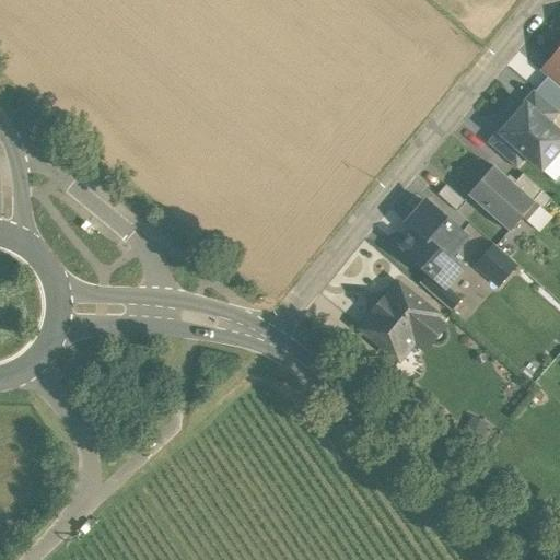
[(559,50),(550,62),(550,63),(559,71),(559,50)]
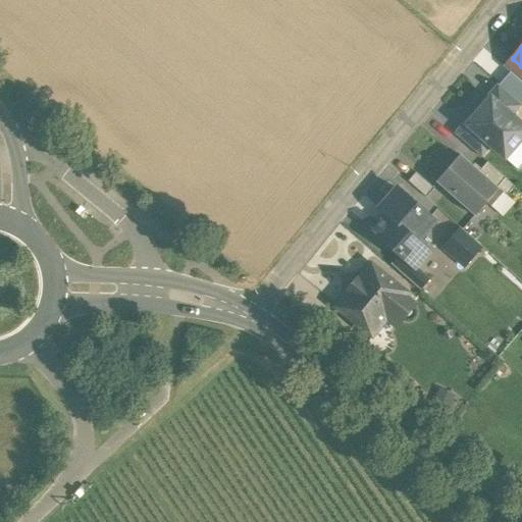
[(521,66),(513,59),(505,68),(521,83),(521,66)]
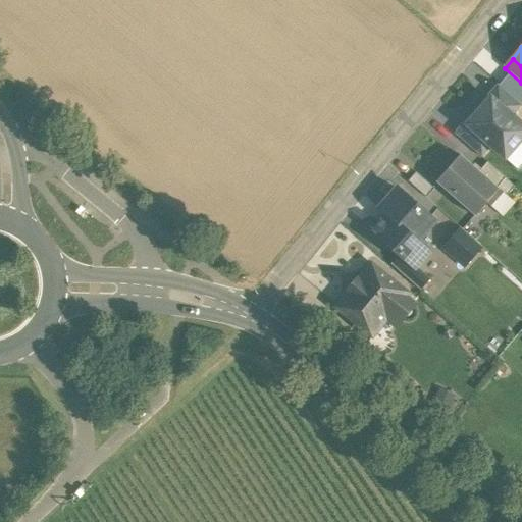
[(487,96),(490,98),(512,116),(521,106),(497,85),(487,96)]
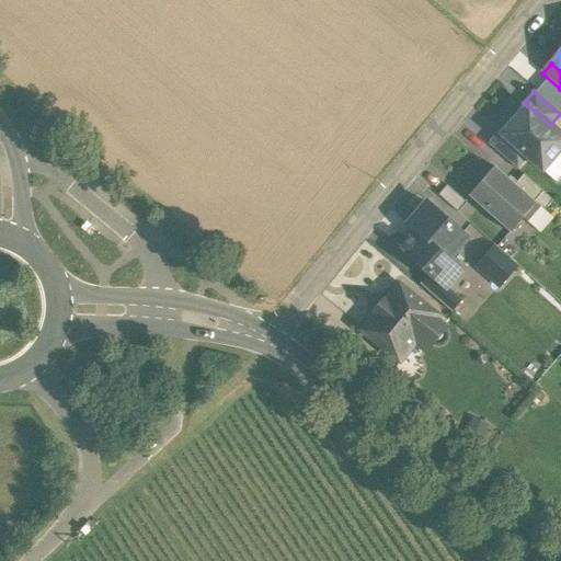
[(560,150),(560,135),(550,125),(527,105),(501,135),(528,158),(542,171),(560,150)]
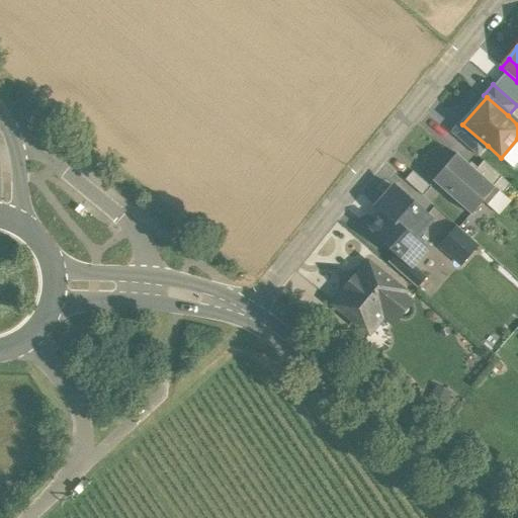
[(478,157),(488,146),(462,124),(460,122),(451,134),(478,157)]
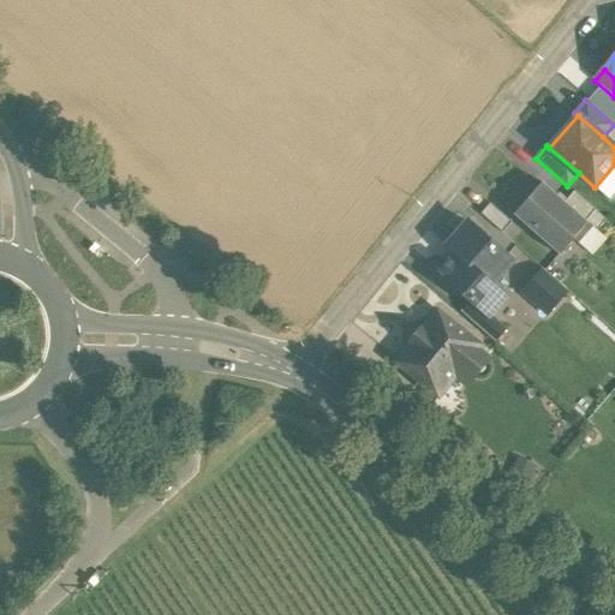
[(565,202),(542,183),(514,215),(560,256),(589,224),(565,202)]
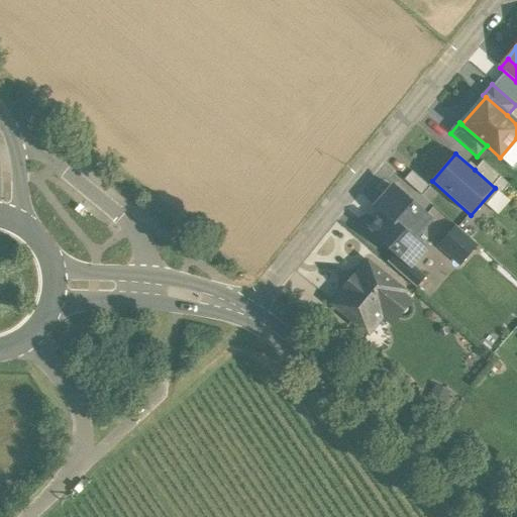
[(482,161),(475,170),(495,188),(502,194),(509,185),(482,161)]
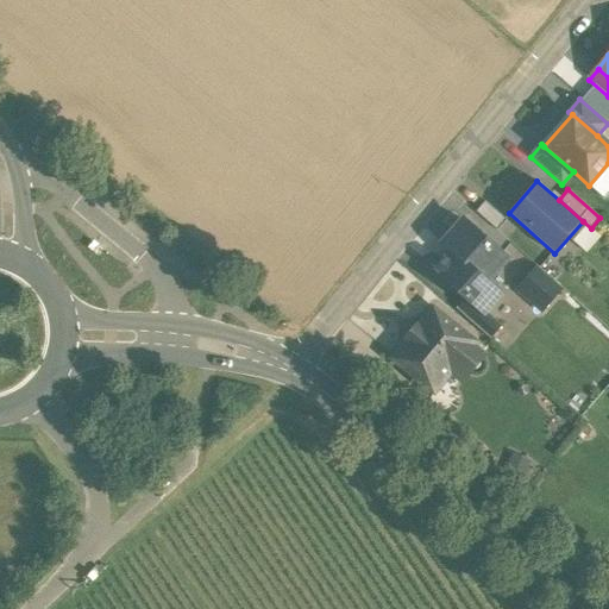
[(507,220),(485,201),(476,212),(497,231),(507,220)]
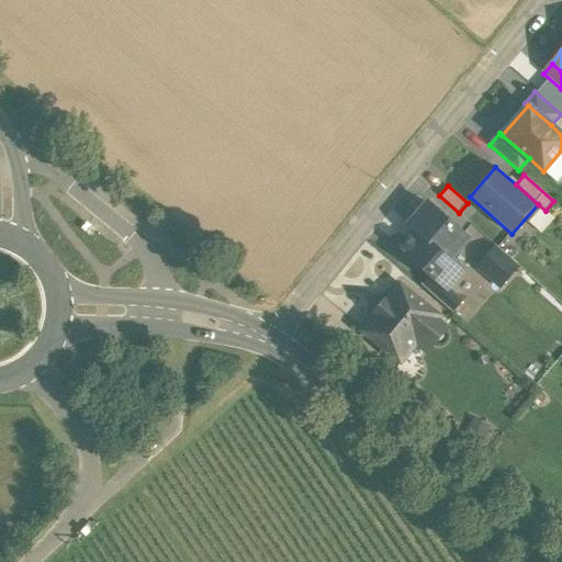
[(441,213),(439,213),(428,203),(409,225),(417,232),(449,259),(468,238),(451,224),(451,221),(441,213)]
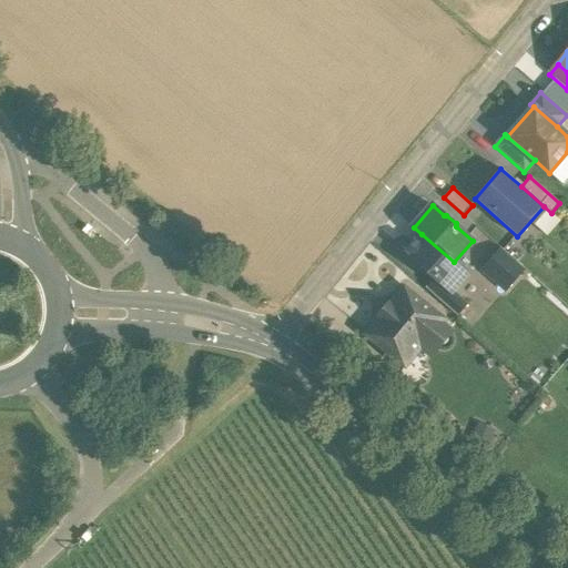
[(454,262),(422,234),(406,253),(423,267),(423,271),(430,277),(434,277),(435,279),(450,293),(452,291),(466,274),(454,262)]
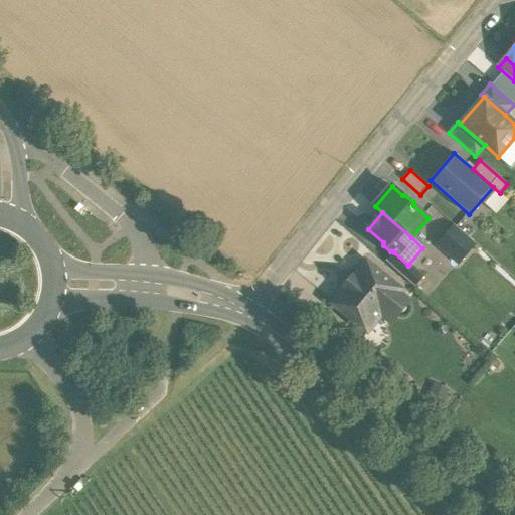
[(475,243),(455,226),(438,245),(458,263),(475,243)]
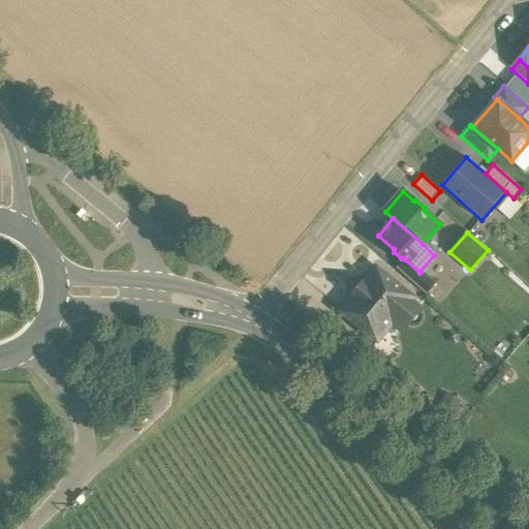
[(421,271),(419,273),(405,259),(397,269),(425,293),(434,283),(421,271)]
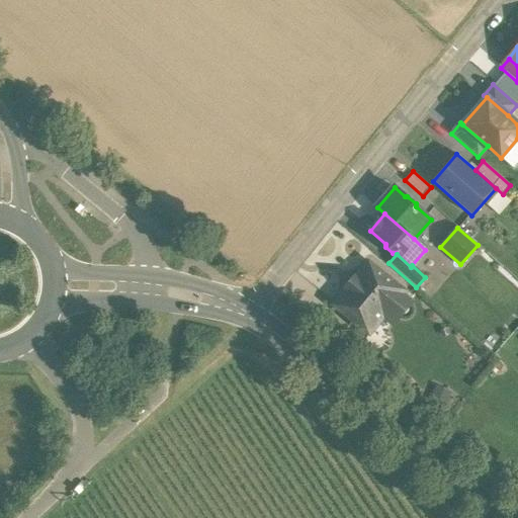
[(400,288),(368,264),(358,275),(357,278),(359,282),(351,292),(349,291),(347,291),(346,291),(344,292),(335,305),(369,333),(387,310),(398,317),(410,301),(397,291),(400,288)]
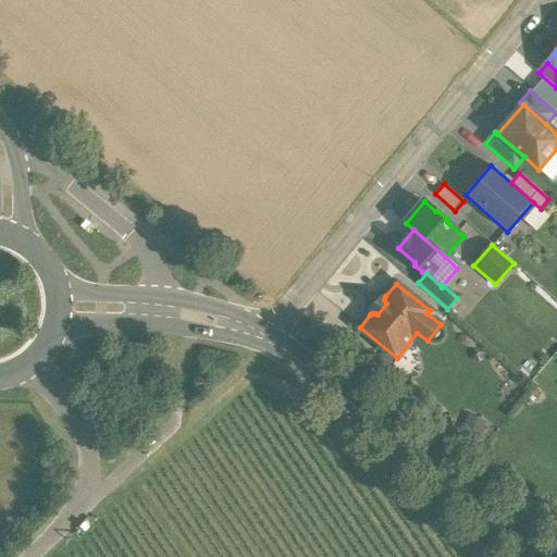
[(484,422),(466,418),(461,436),(480,441),(484,422)]
